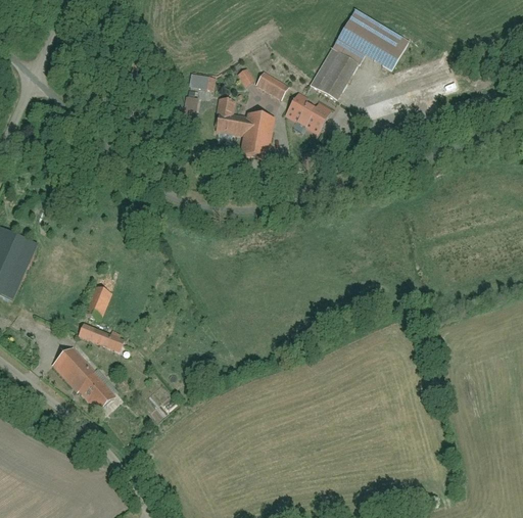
[(410,42),(353,10),(336,41),(391,73),(410,42)]
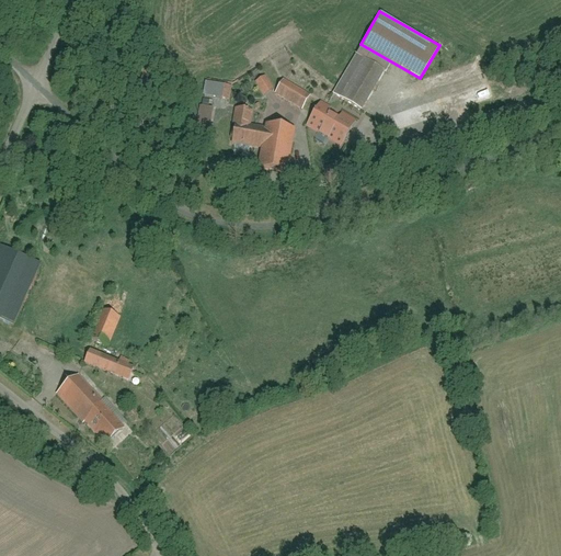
[(342,143),(382,69),(353,53),(311,126),(342,143)]
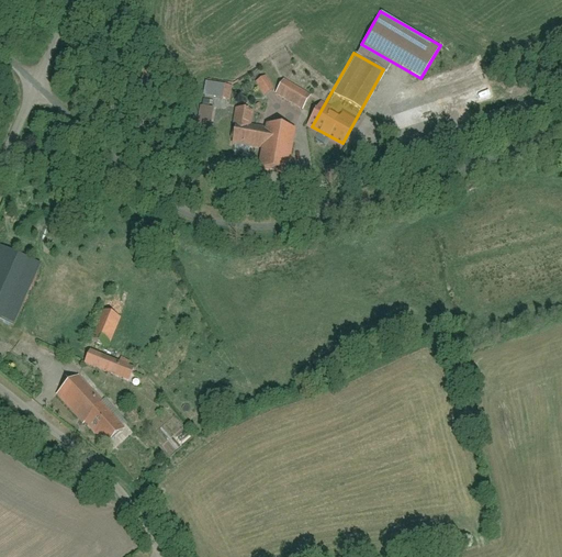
[(274,89),(304,106),(314,90),(283,73),(274,89)]
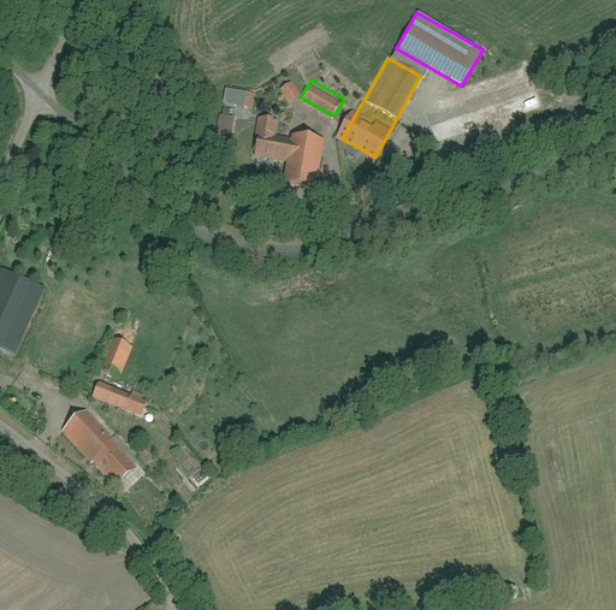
[(291,81),(279,88),(289,102),(301,94),(291,81)]
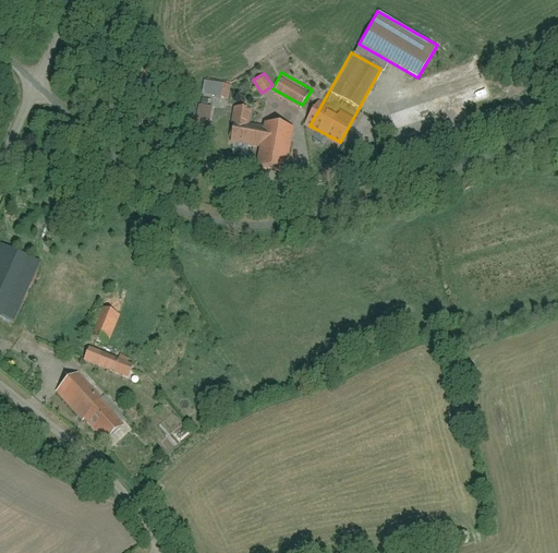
[(204,79),(202,91),(228,95),(230,82),(204,79)]
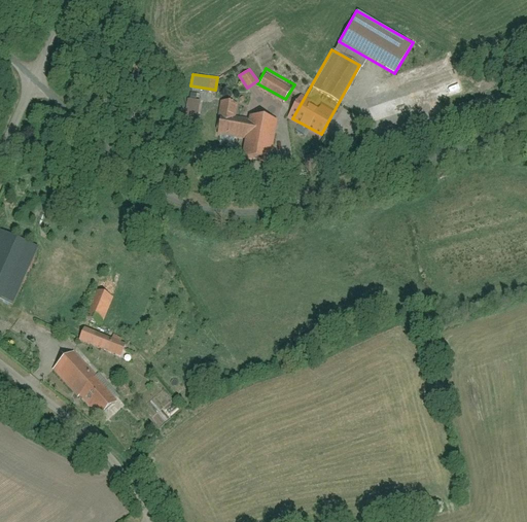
[(235,100),(221,98),(215,131),(246,137),(243,153),(271,158),(278,118),(233,111),(235,100)]
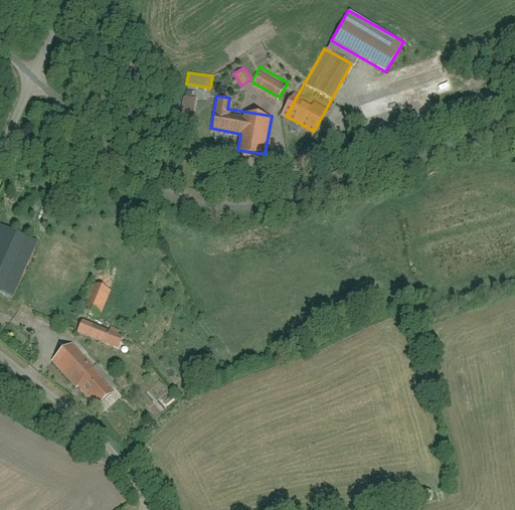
[(37,240),(0,223),(0,292),(11,298),(37,240)]
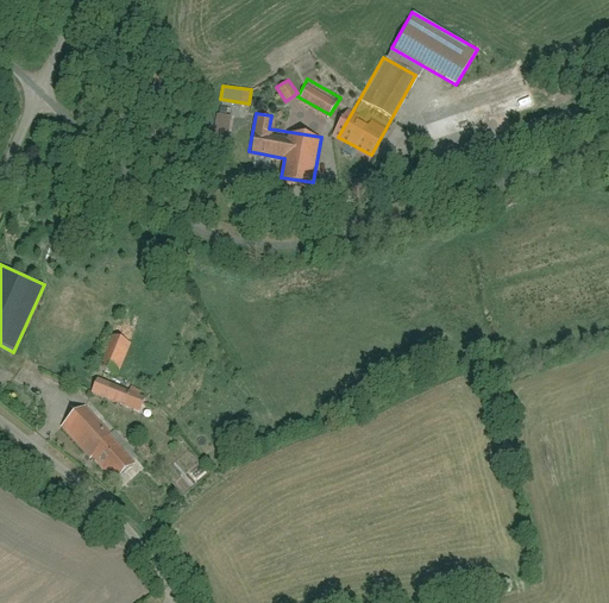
[(130,340),(110,331),(95,363),(117,371),(130,340)]
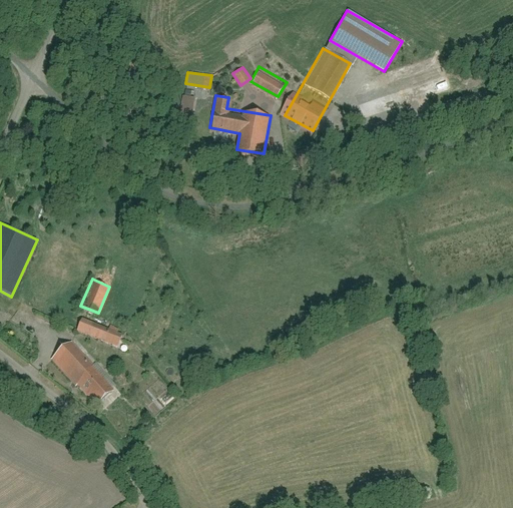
[(85,317),(80,331),(116,345),(121,331),(85,317)]
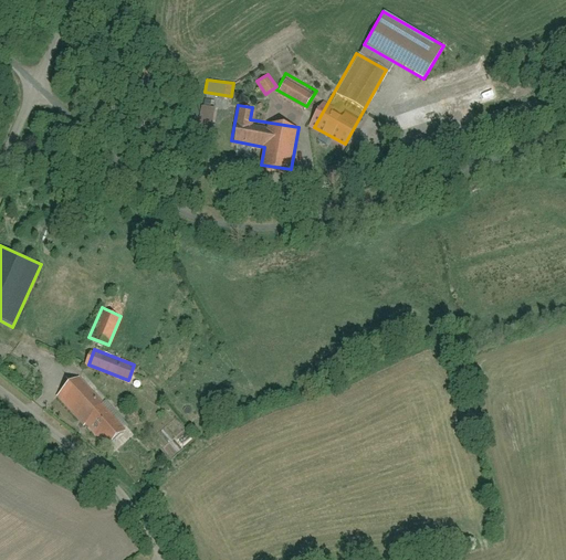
[(76,374),(55,394),(103,445),(124,426),(76,374)]
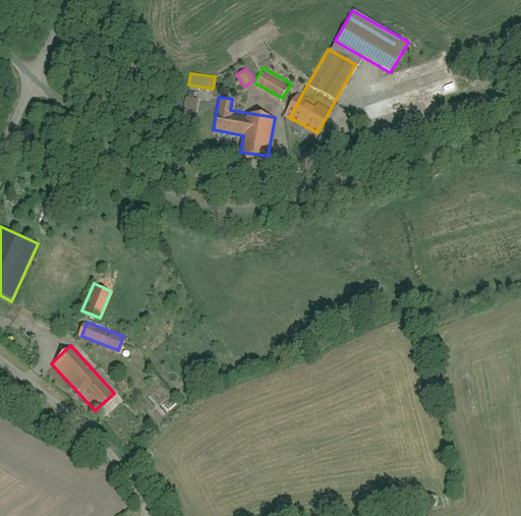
All buildings are outlined.
